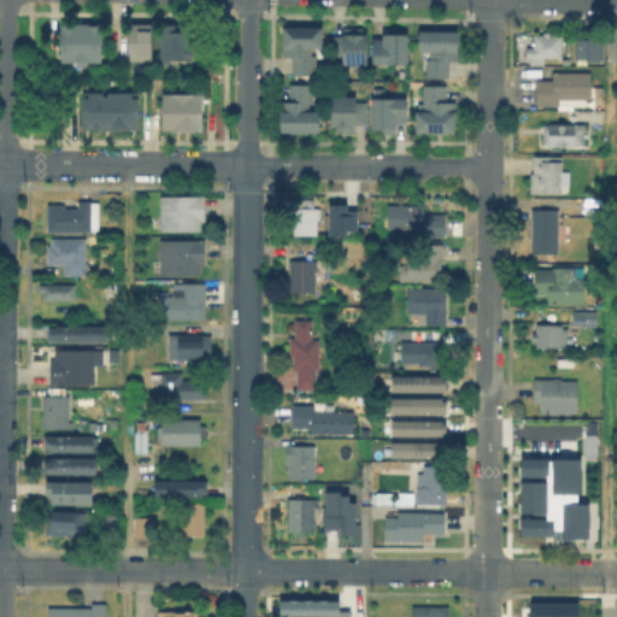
[(58,21),(58,63),(98,63),(98,21),(58,21)]
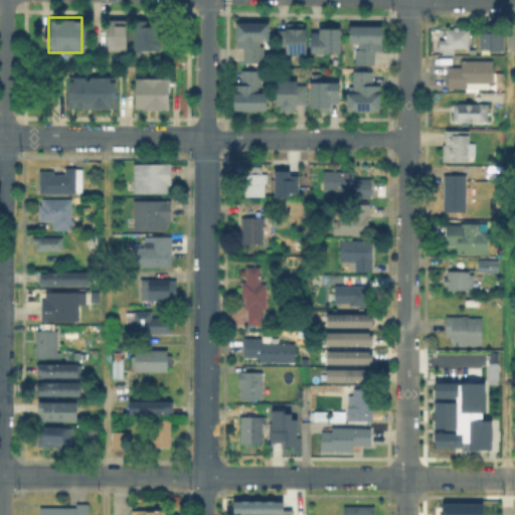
[(106,48),(124,48),(124,17),(106,17),(106,48)]
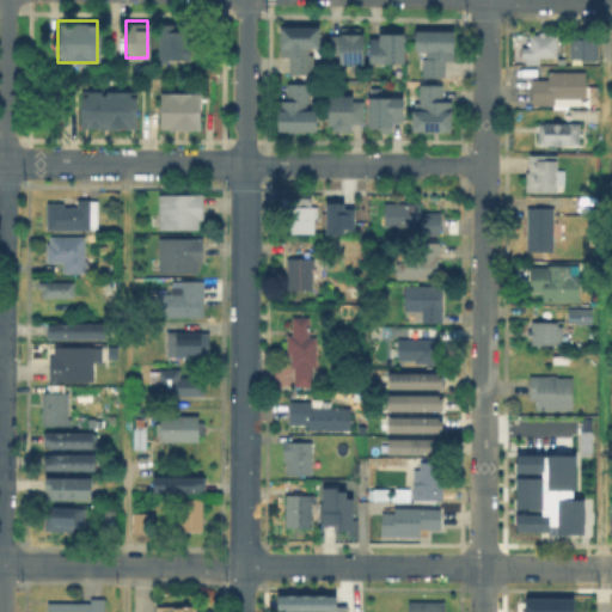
[(155,56),(189,56),(189,22),(155,22),(155,56)]
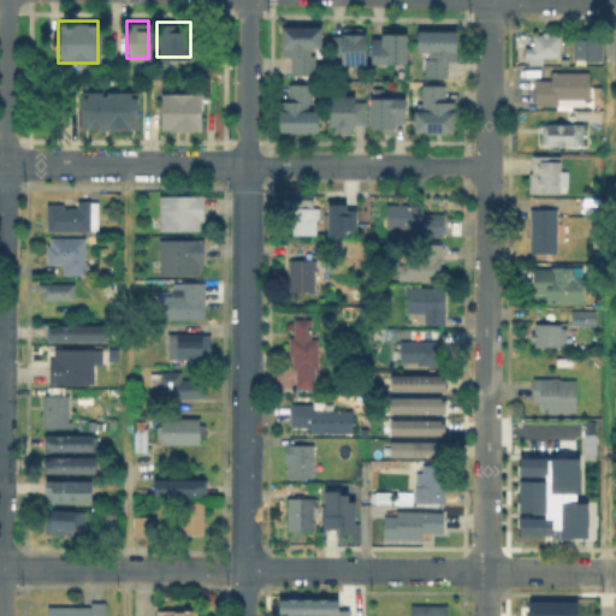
[(309,49),(309,58),(314,58),(314,75),(290,75),(290,58),(279,58),(280,29),(319,29),(319,49),(309,49)]
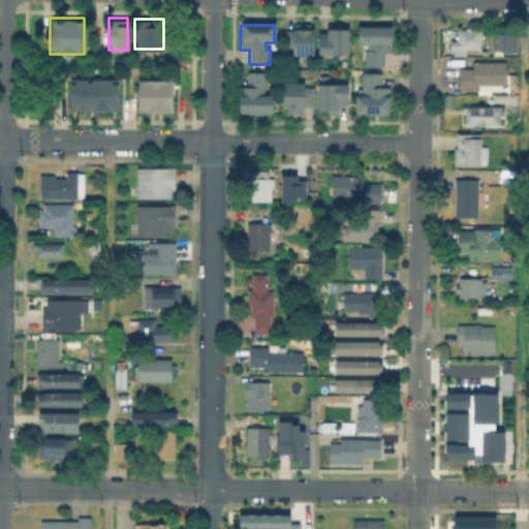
[(290,56),(290,27),(312,27),(312,56),(290,56)]
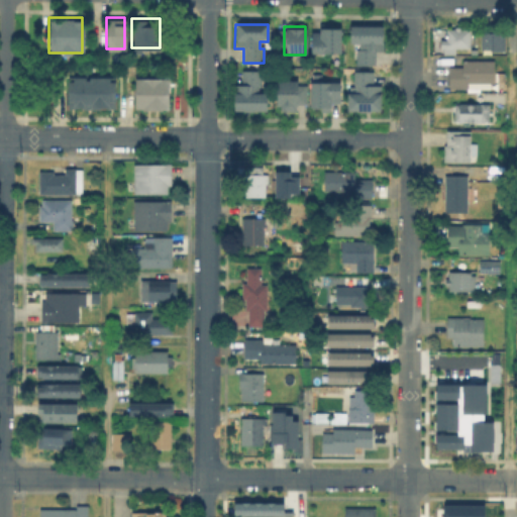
[(383,43),(382,53),(376,53),(376,65),(355,65),(355,52),(359,52),(359,43),(349,43),(349,26),(383,26),(383,43)]
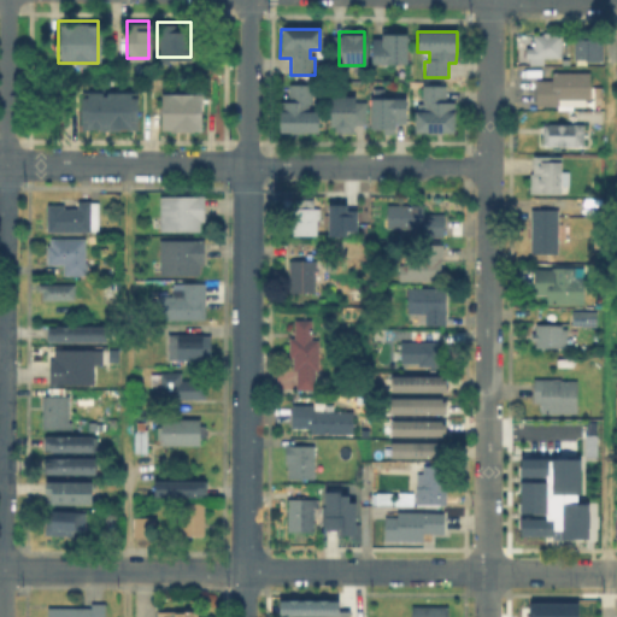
[(381,66),(371,66),(371,40),(382,40),(382,34),(406,34),(406,66),(381,66)]
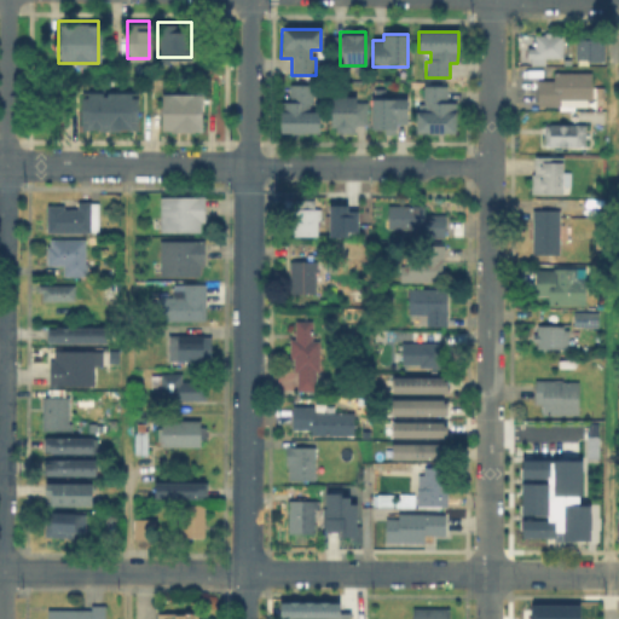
[(559,34),(559,38),(561,38),(561,58),(543,58),(544,65),(530,65),(530,59),(526,59),(526,48),(532,48),(532,35),(543,35),(543,34),(559,34)]
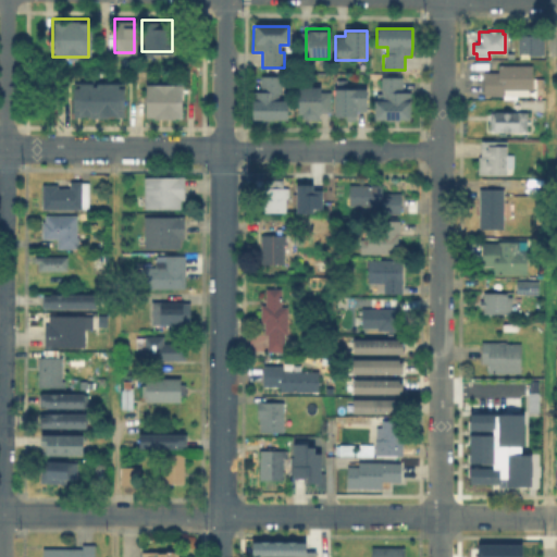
[(547,33),(547,56),(521,56),(521,33),(547,33)]
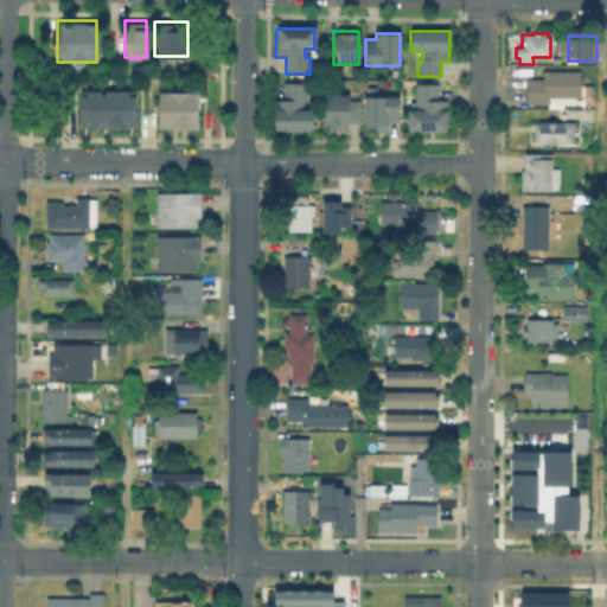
[(580,72),(580,98),(549,98),(549,104),(528,104),(528,81),(543,81),(543,72),(580,72)]
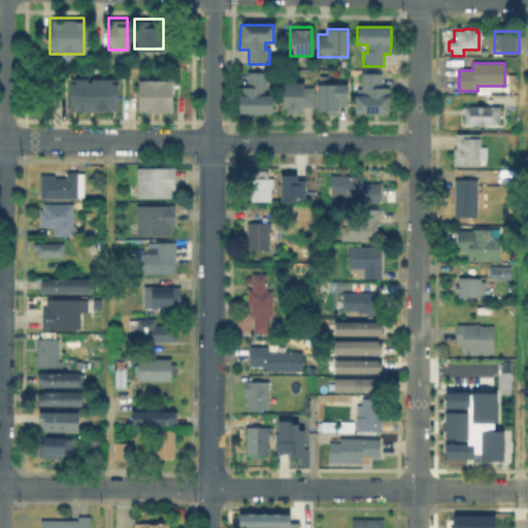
[(258,89),(258,97),(271,97),(271,116),(238,114),(238,89),(248,89),(248,72),(266,72),(266,89),(258,89)]
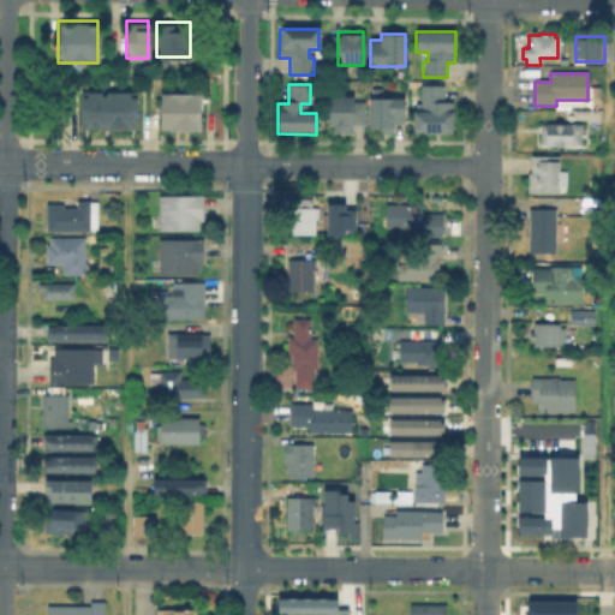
[(445,87),(445,102),(453,102),(452,133),(413,133),(413,114),(425,114),(425,102),(421,102),(422,85),(445,87)]
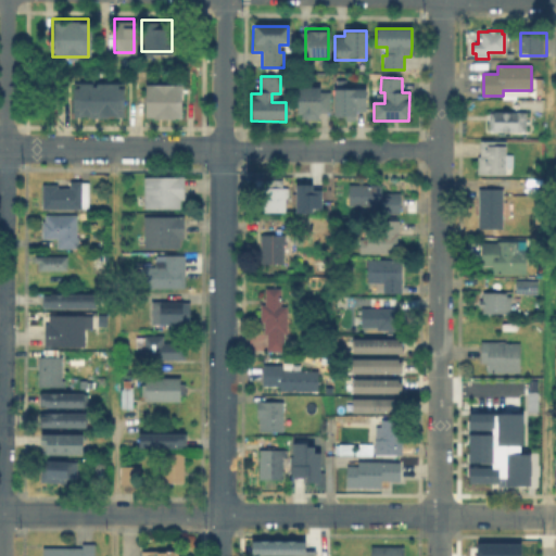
[(122,115),(122,79),(71,79),(71,115),(122,115)]
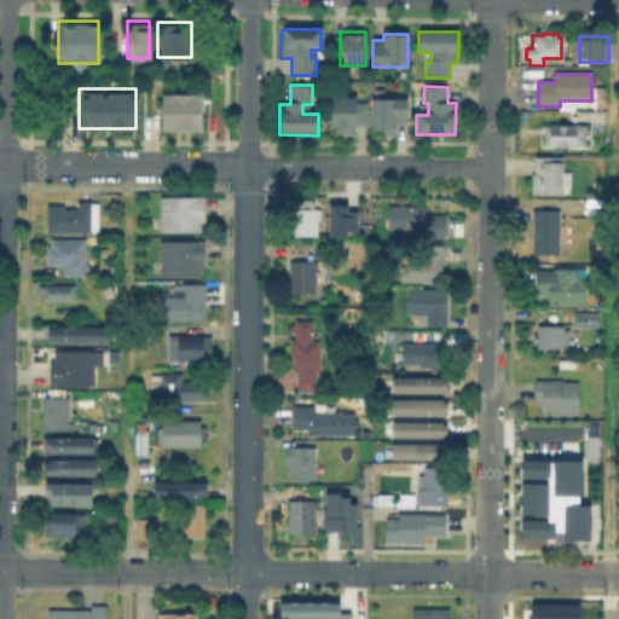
[(160,129),(201,129),(201,91),(160,91),(160,129)]
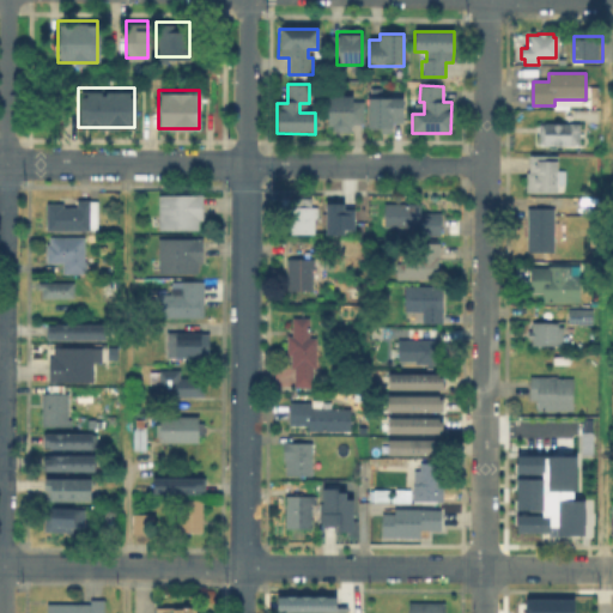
[(328,126),(328,99),(359,99),(359,126),(328,126)]
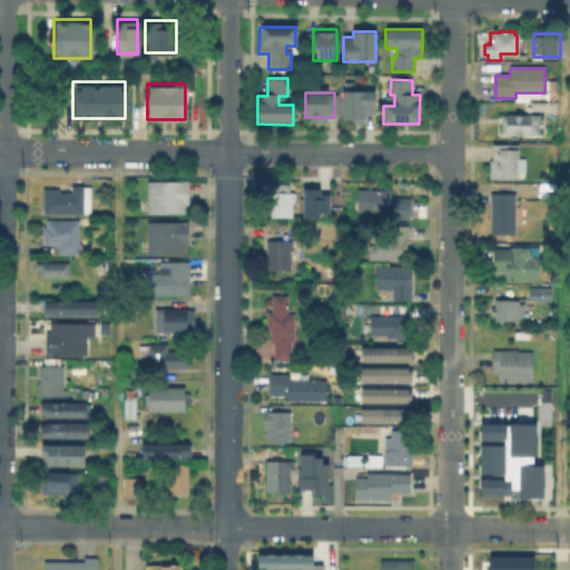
[(365,121),(341,121),(341,92),(375,92),(375,114),(365,114),(365,121)]
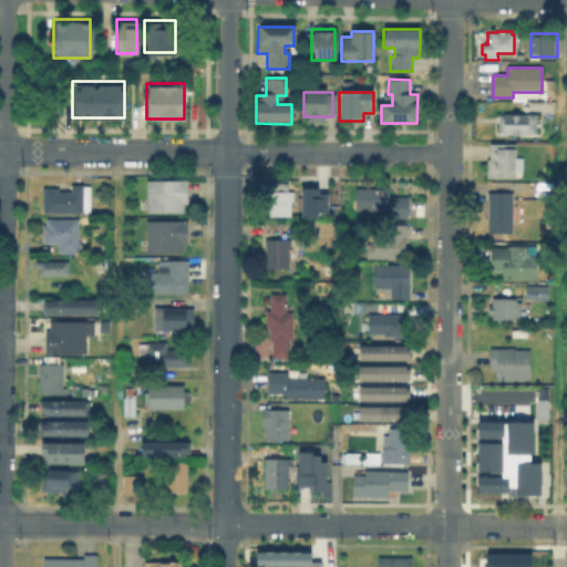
[(536,116),(536,135),(504,135),(500,134),(500,116),(504,116),(504,115),(536,116)]
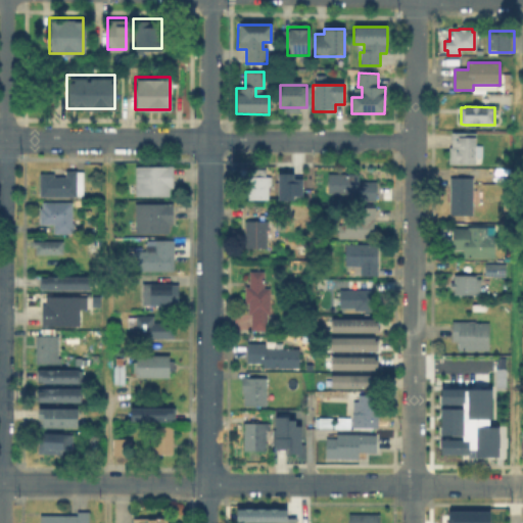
[(452,167),(452,133),(476,133),(476,167),(452,167)]
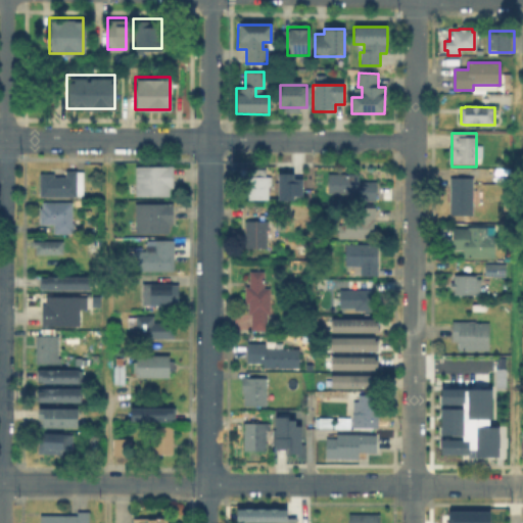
[(176,167),(178,189),(172,188),(173,195),(138,196),(139,167),(176,167)]
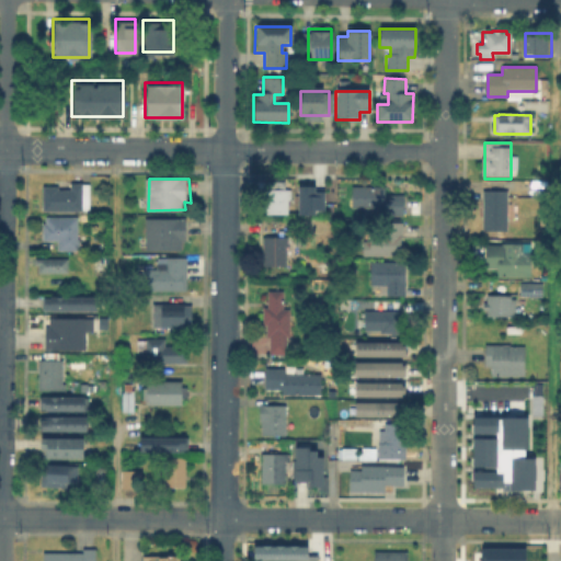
[(292,198),(292,214),(271,214),(271,190),(271,182),(288,182),(288,190),(294,190),(294,198),(292,198)]
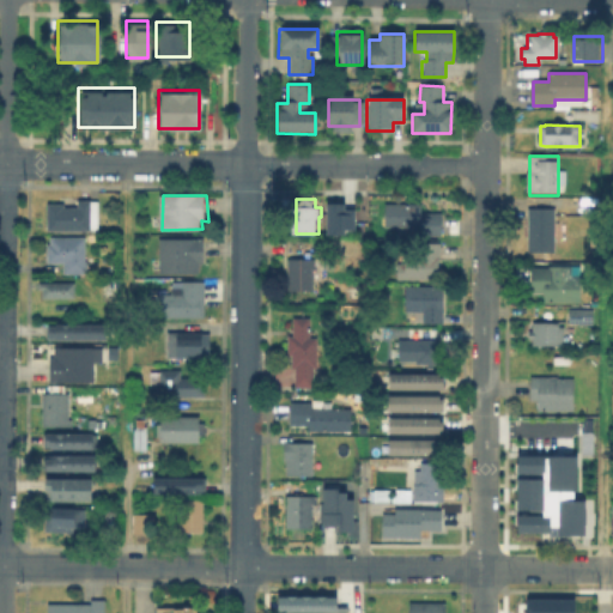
[(102,202),(102,230),(93,230),(93,231),(50,231),(50,205),(67,205),(67,208),(80,208),(80,201),(93,201),(93,202),(102,202)]
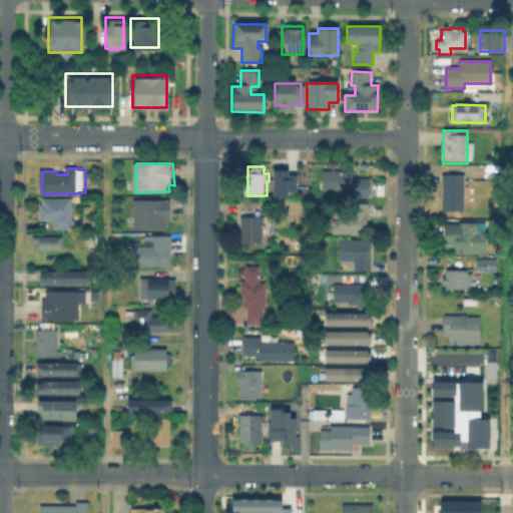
[(272,195),(272,168),(287,168),(287,174),(296,174),(296,190),(287,190),(287,195),(272,195)]
